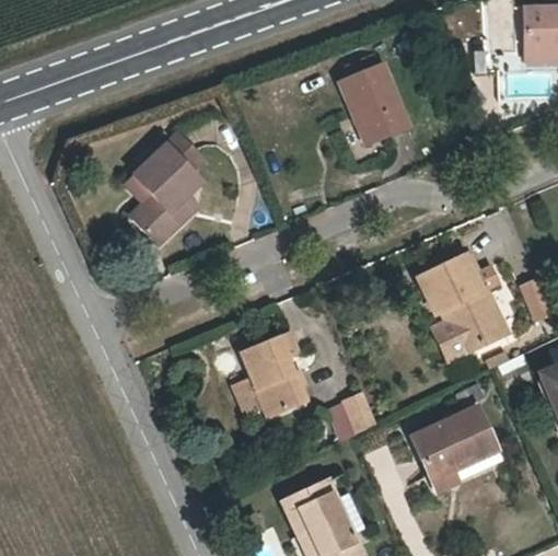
[(557,1),(521,2),(522,45),(557,44),(557,1)]
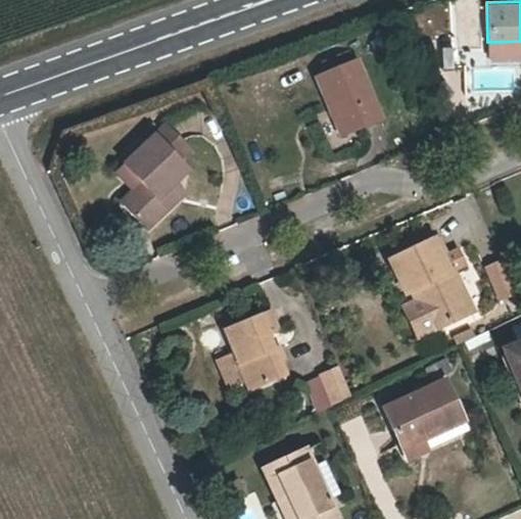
[(488,51),(520,50),(520,41),(487,42),(488,51)]
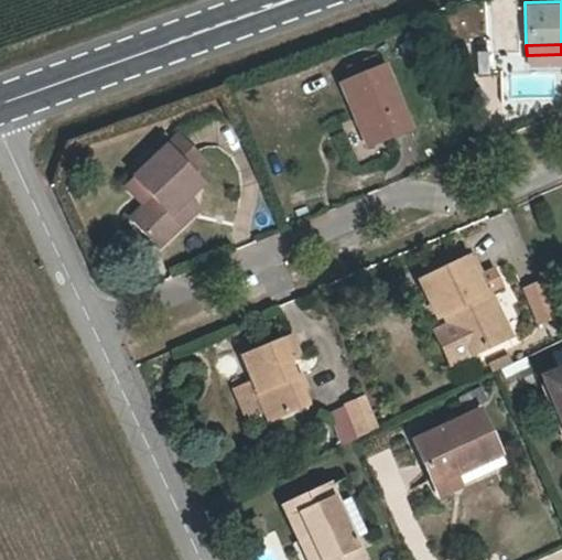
[(409,126),(382,64),(338,83),(366,144),(409,126)]
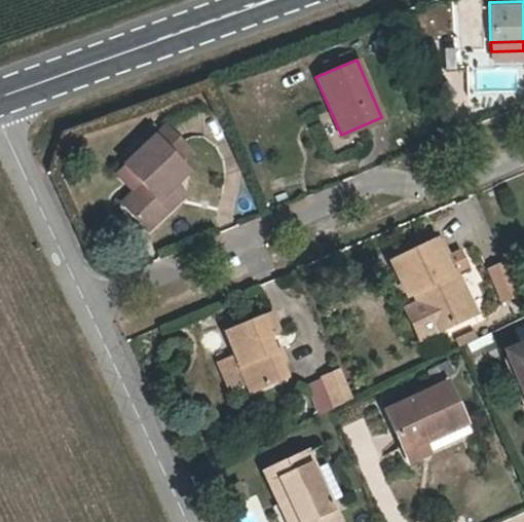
[(167,126),(158,138),(182,160),(192,150),(167,126)]
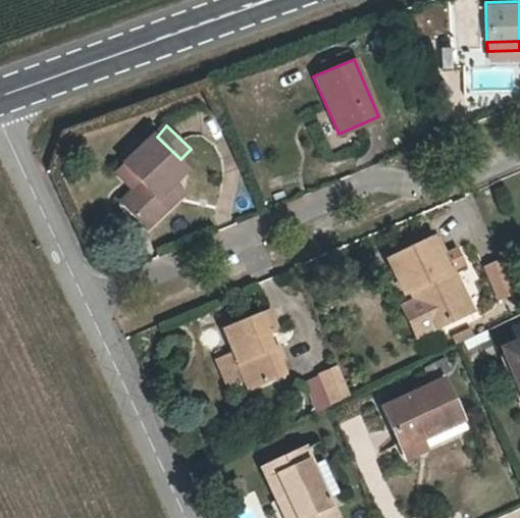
[(144,186),(136,193),(124,204),(150,229),(169,209),(162,201),(178,184),(192,170),(180,159),(157,137),(125,167),(144,186)]
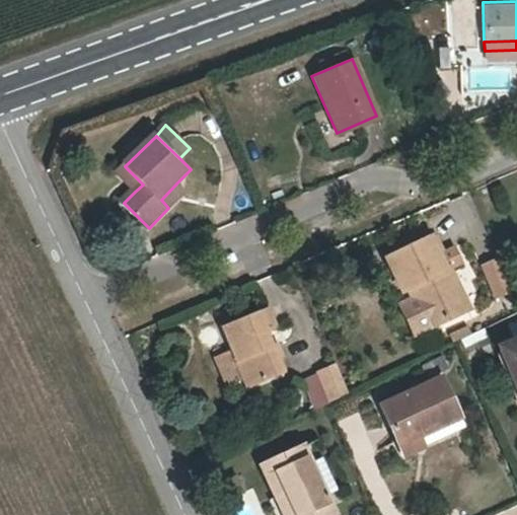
[(118,173),(135,192),(143,185),(125,166),(118,173)]
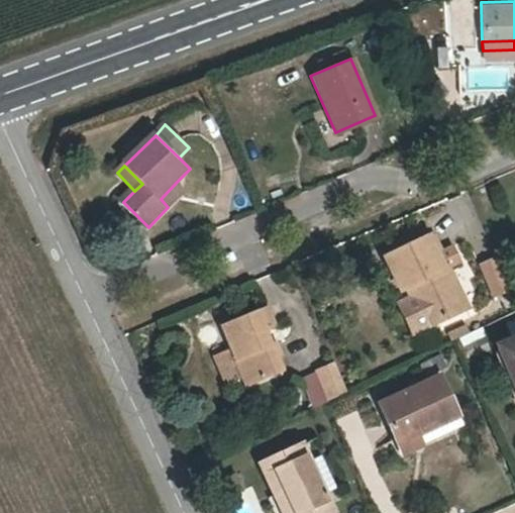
[(185,190),(177,182),(161,199),(168,207),(185,190)]
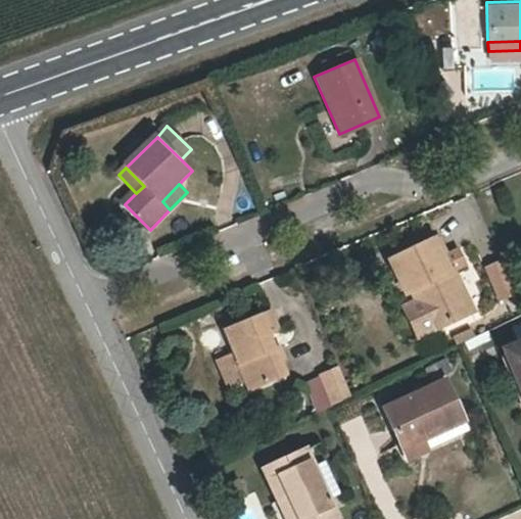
[(404,292),(409,289),(416,286),(434,325),(467,309),(447,268),(444,269),(429,237),(387,257),(404,292)]
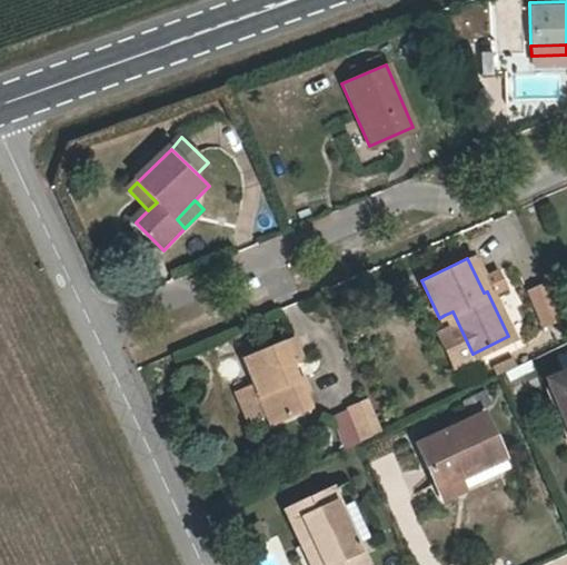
[(540,321),(556,316),(543,283),(527,288),(540,321)]
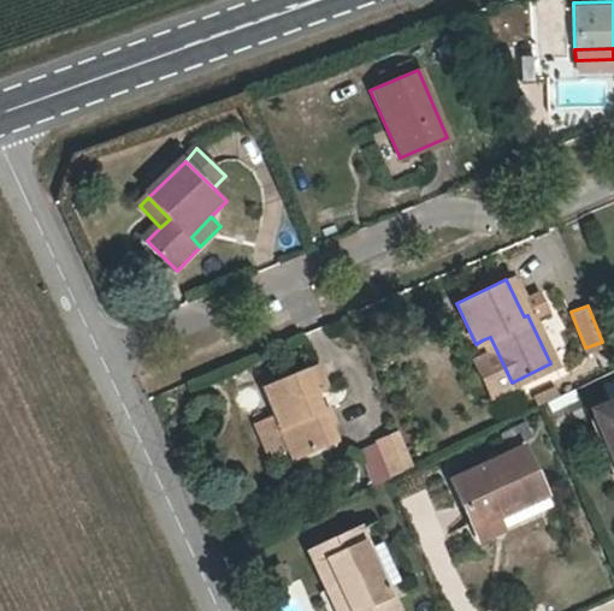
[(503,387),(512,383),(490,337),(482,340),(503,387)]
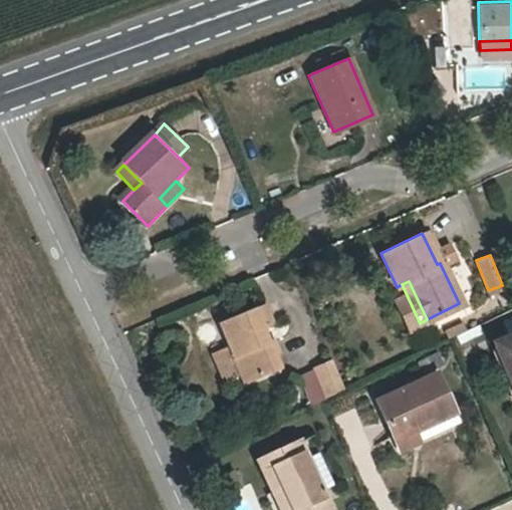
[(217,323),(227,346),(238,373),(242,381),(276,366),(271,353),(266,341),(261,327),(271,322),(263,304),(217,323)]
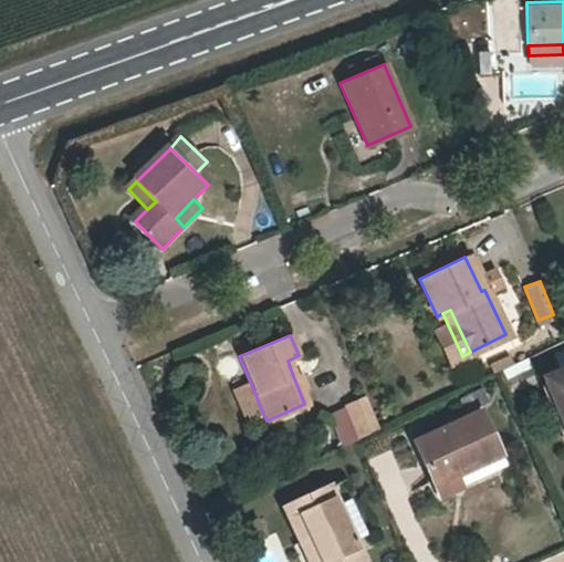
[(563,427),(563,368),(542,377),(562,429),(563,427)]
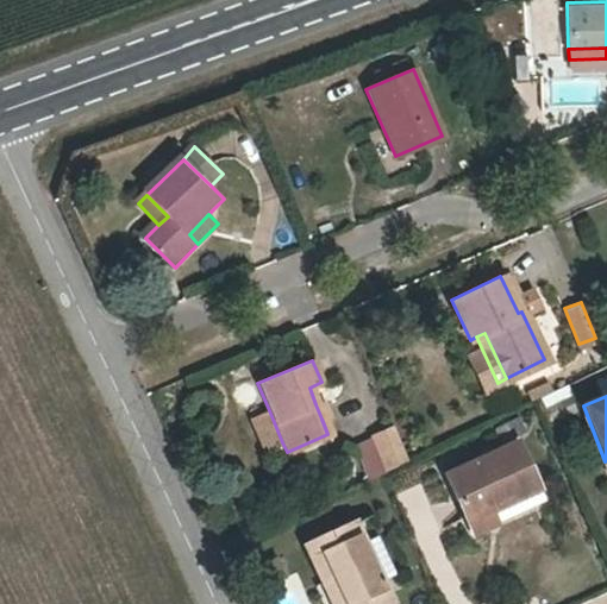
[(321,402),(315,404),(321,419),(327,415),(321,402)]
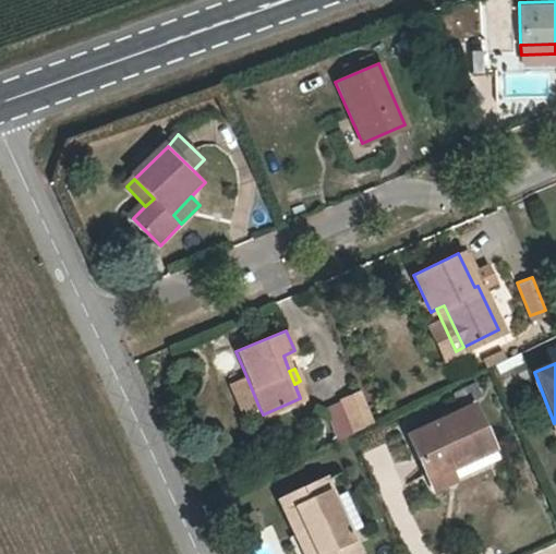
[(250,409),(258,406),(246,376),(238,380),(250,409)]
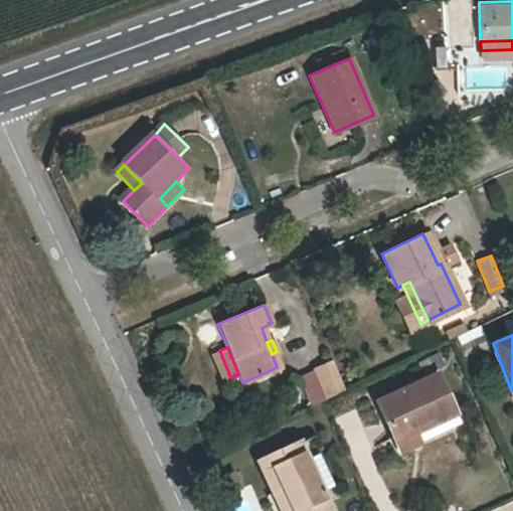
[(318,378),(325,397),(343,388),(331,360),(314,368),(318,378)]
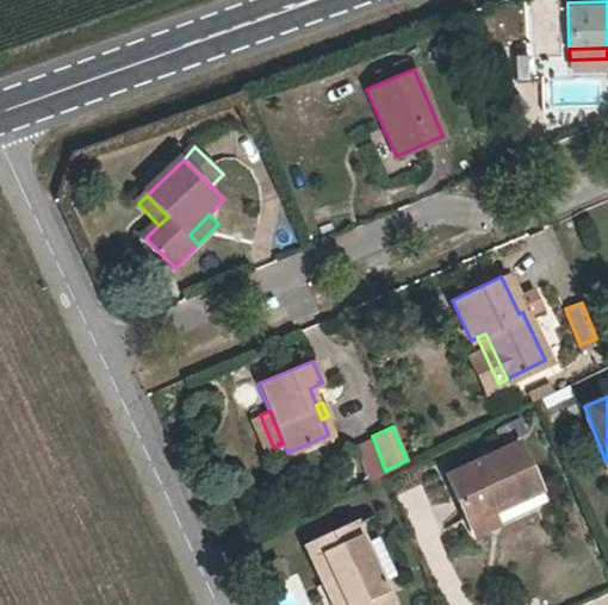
[(514,443),(442,475),(466,534),(538,501),(514,443)]
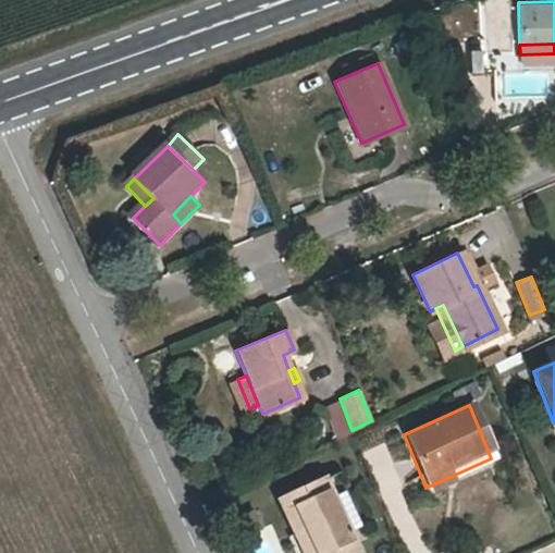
[(343,434),(352,430),(344,409),(328,416),(336,437),(343,434)]
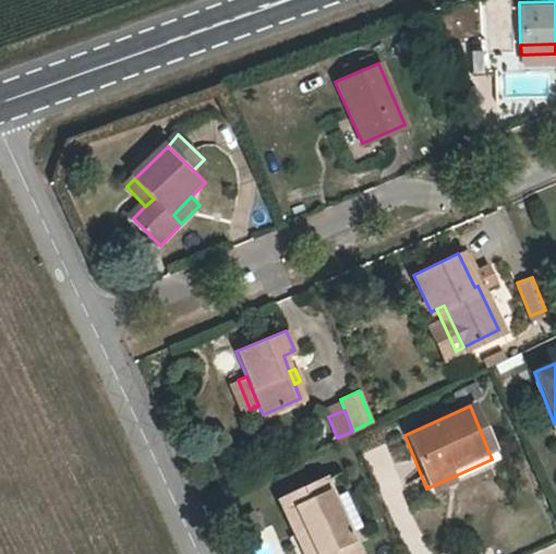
[(352,553),(318,481),(275,500),(288,532),(281,534),(289,553),(352,553)]
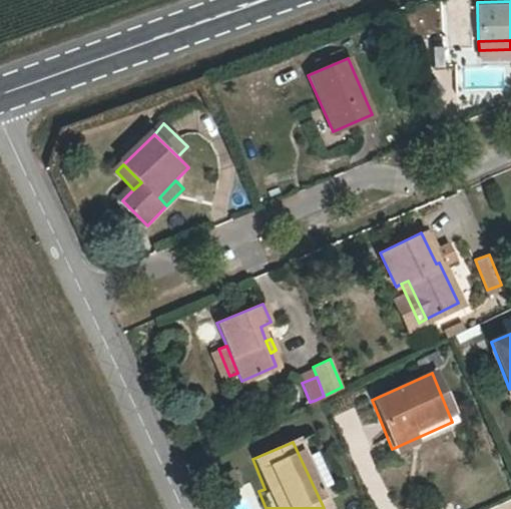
All buildings are outlined.
